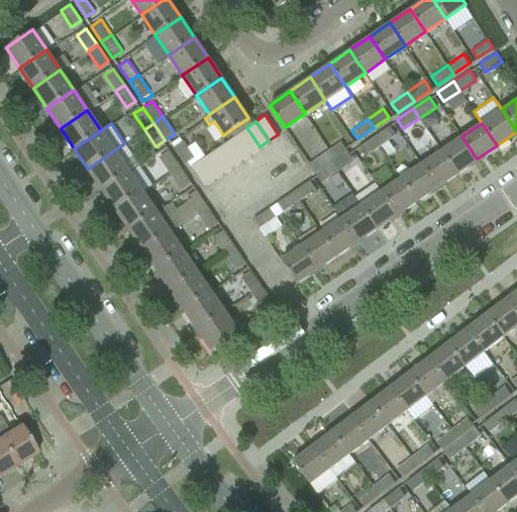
[(389,124),(373,135),(379,144),(395,133),(390,124),(389,124)]
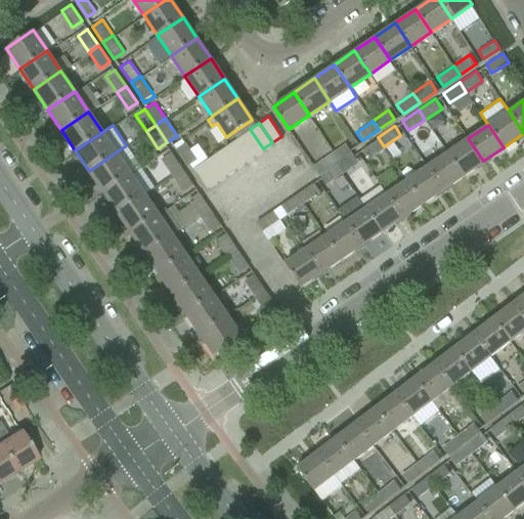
[(250,129),(241,135),(254,155),(263,148),(250,129)]
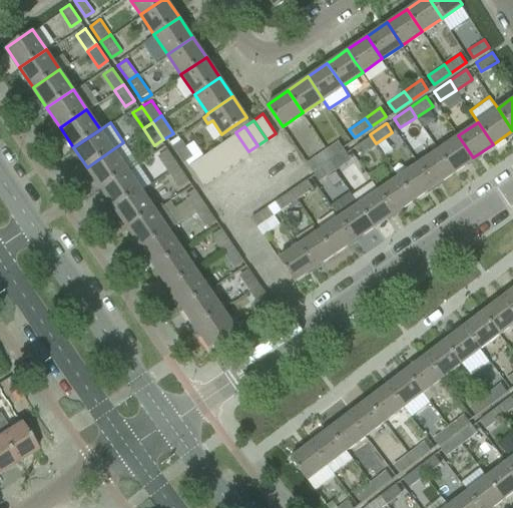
[(235,132),(226,138),(239,158),(248,151),(235,132)]
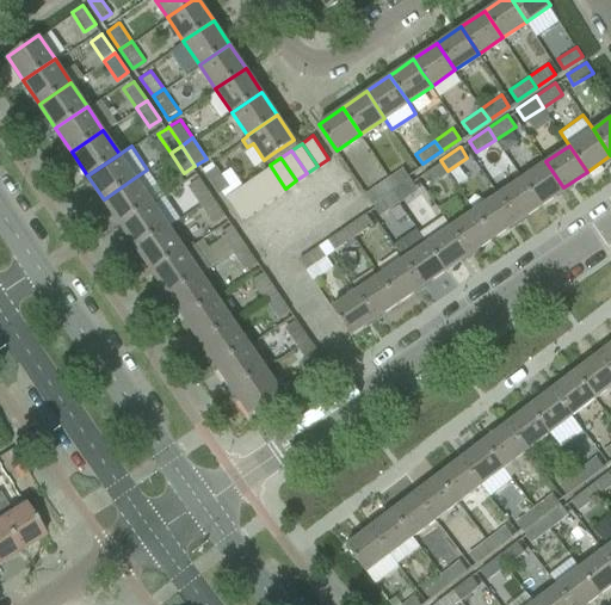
[(440,160),(421,172),(429,183),(448,171),(440,160)]
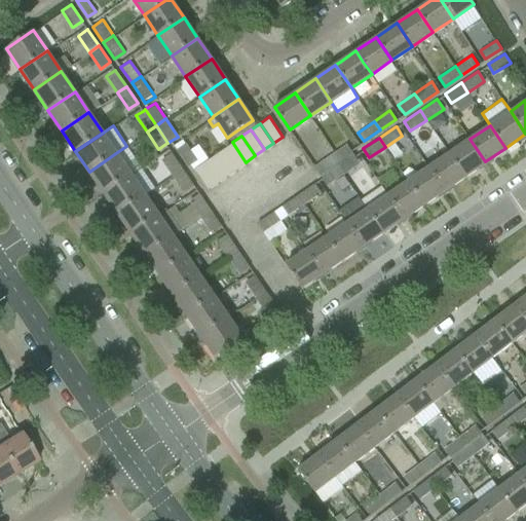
[(470,139),(449,153),(464,176),(485,161),(470,139)]
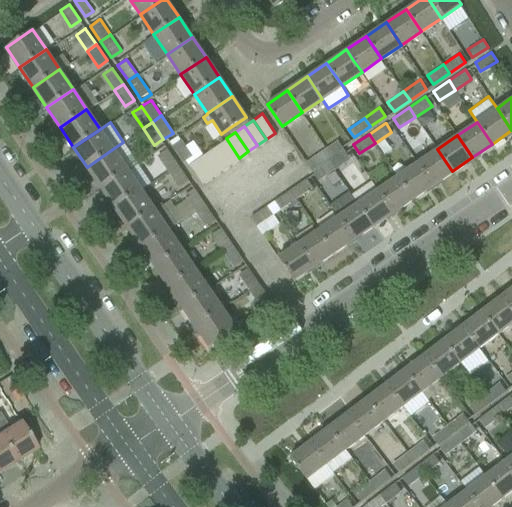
[(226,138),(216,145),(229,164),(239,158),(226,138)]
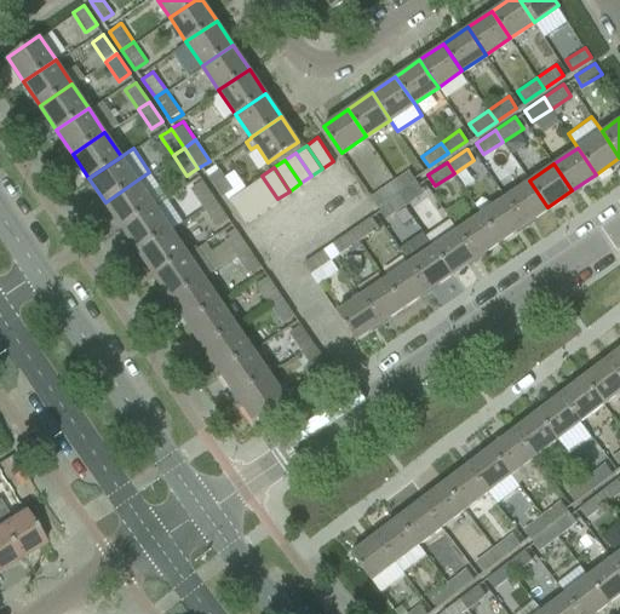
[(208,176),(222,195),(233,188),(219,168),(208,176)]
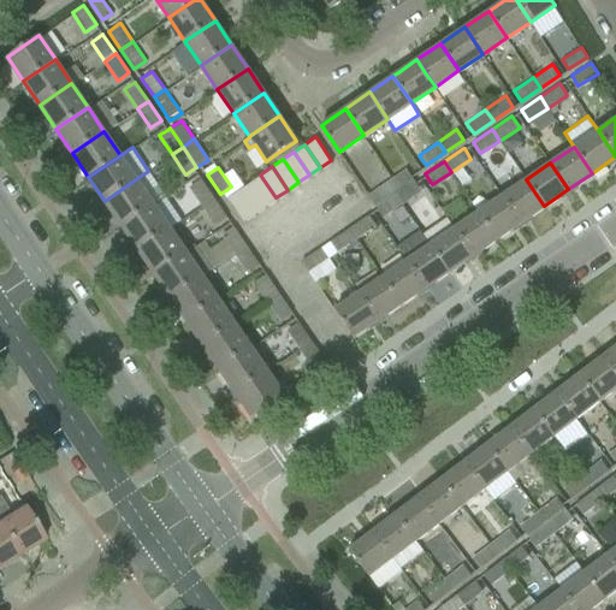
[(406,167),(392,177),(398,185),(412,176),(406,167)]
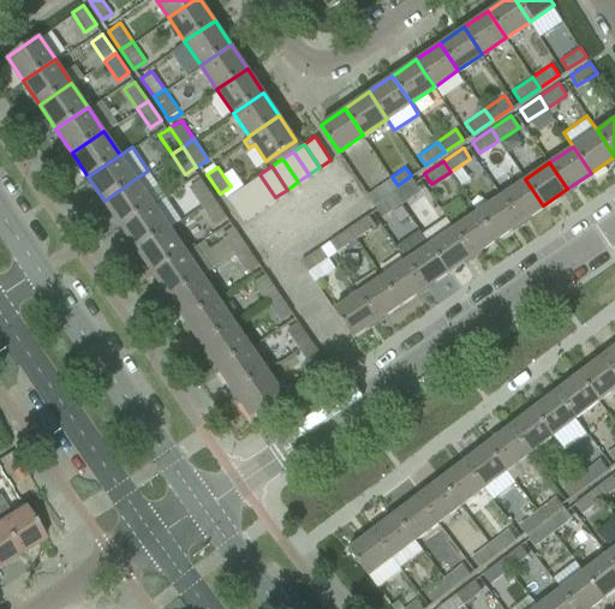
[(260,174),(249,181),(264,204),(275,197),(260,174)]
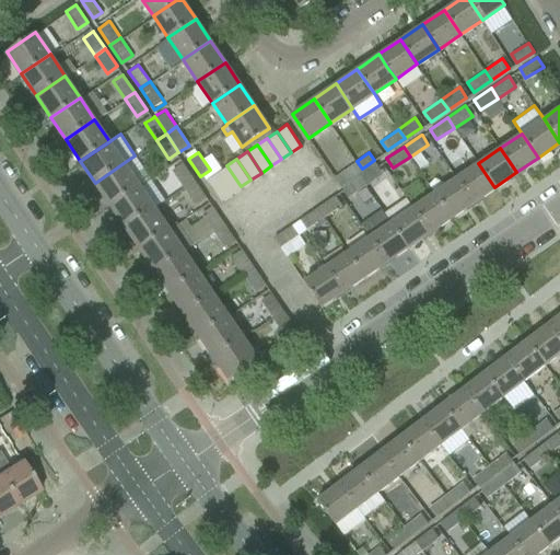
[(362,169),(357,172),(364,183),(382,171),(374,160),(362,169)]
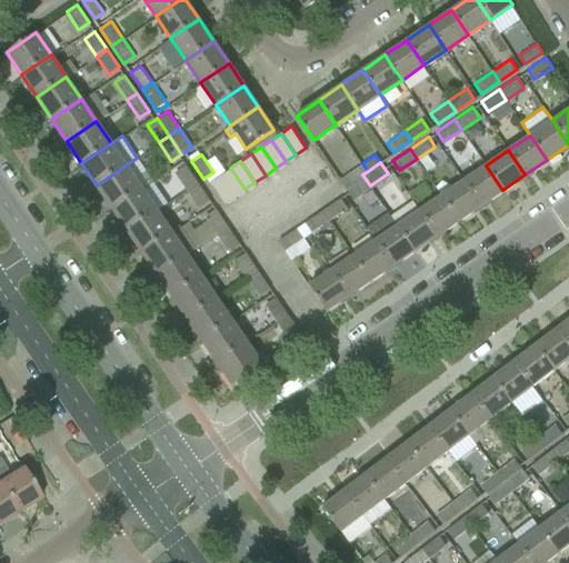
[(176,170),(175,171),(186,189),(188,188),(197,181),(186,166),(185,163),(176,170)]
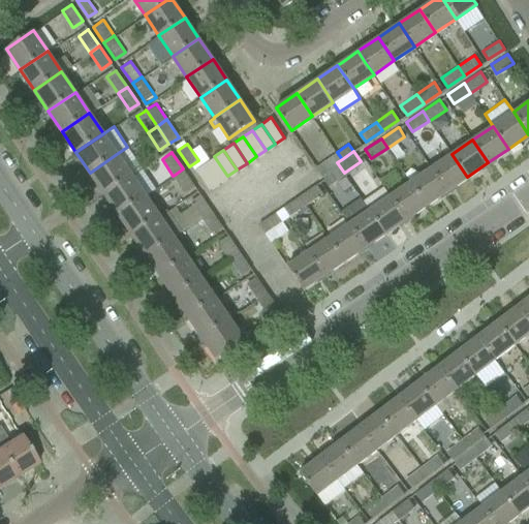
[(316,166),(321,174),(337,162),(341,159),(337,152),(316,166)]
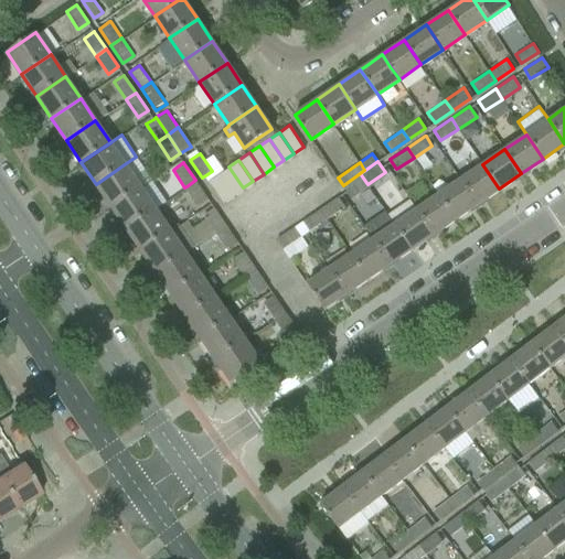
[(96,184),(110,205),(140,185),(126,163),(96,184)]
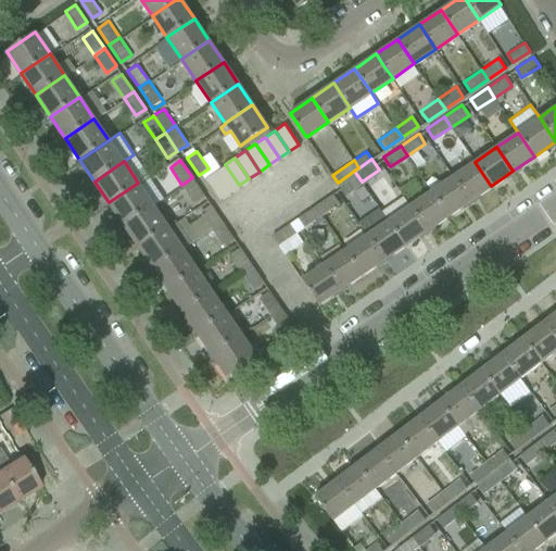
[(475,162),(453,176),(469,200),(491,186),(475,162)]
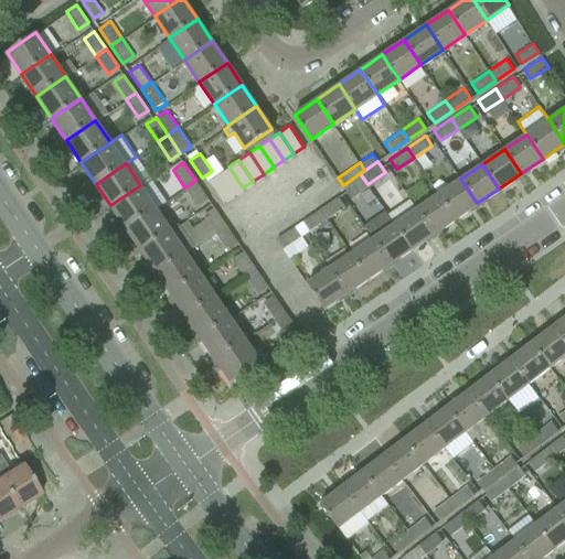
[(228,167),(219,173),(233,194),(243,187),(228,167)]
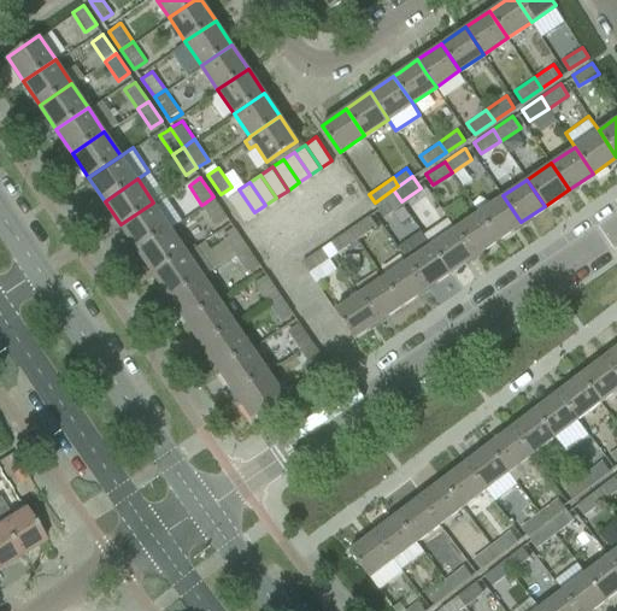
[(239,189),(228,197),(244,221),(254,212),(239,189)]
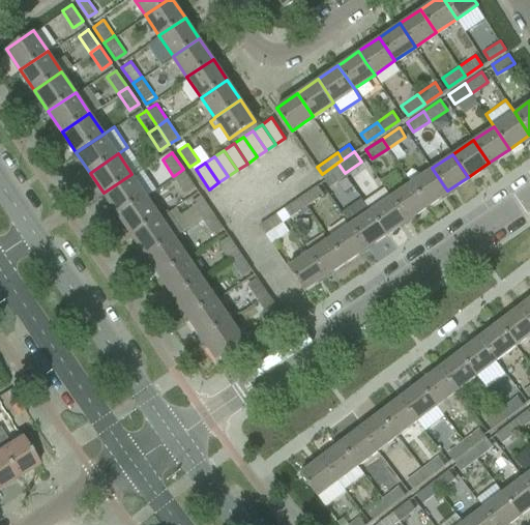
[(337,163),(322,174),(328,183),(345,173),(337,163)]
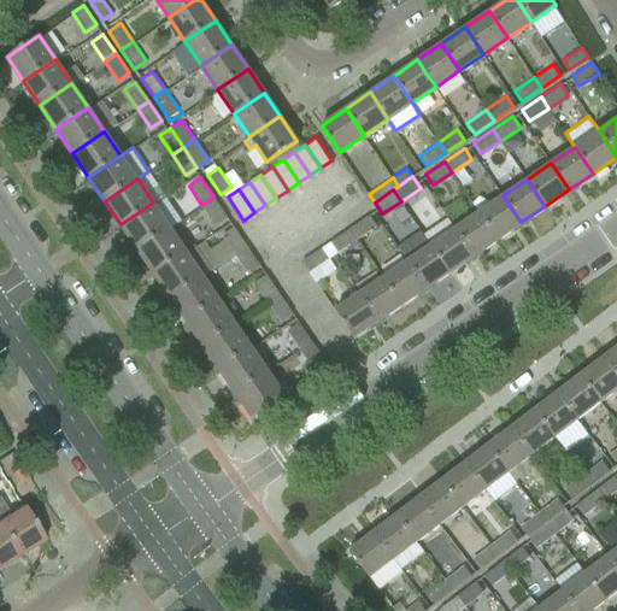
[(503,195),(480,212),(498,239),(521,222),(503,195)]
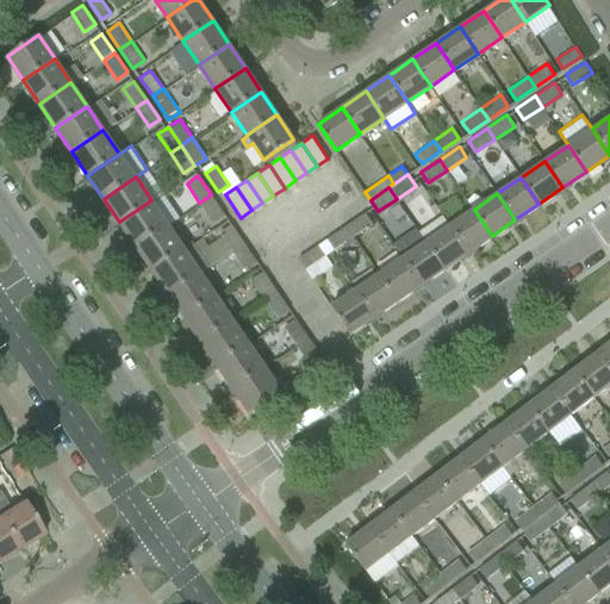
[(201,201),(199,203),(212,222),(215,220),(224,213),(211,194),(201,201)]
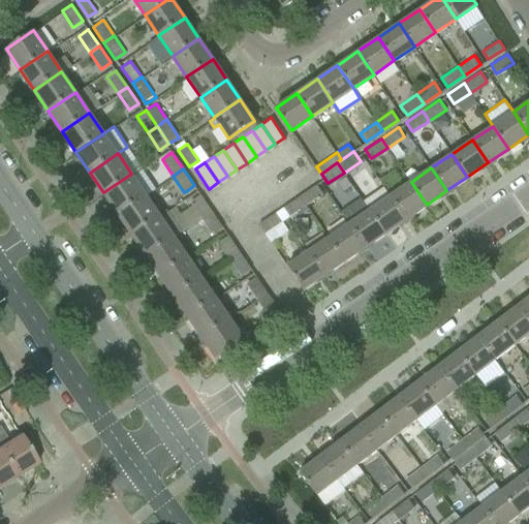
[(103,192),(118,213),(146,194),(131,174),(103,192)]
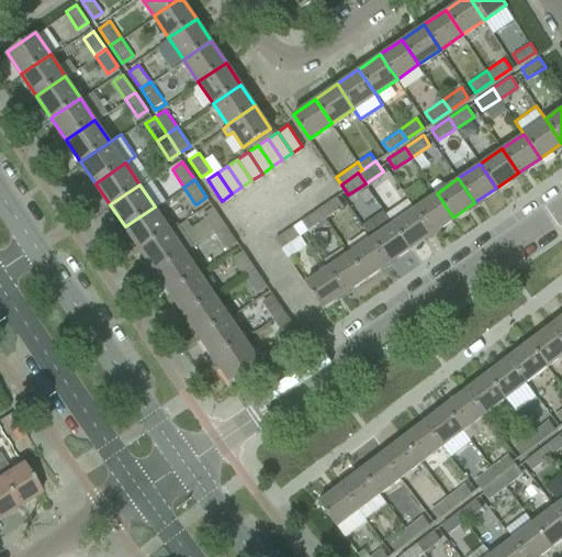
[(437,193),(415,208),(431,232),(453,218),(437,193)]
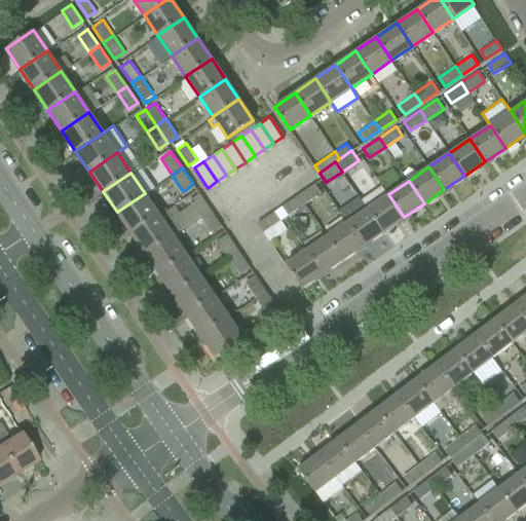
[(314,182),(297,193),(298,193),(303,202),(321,190),(314,182)]
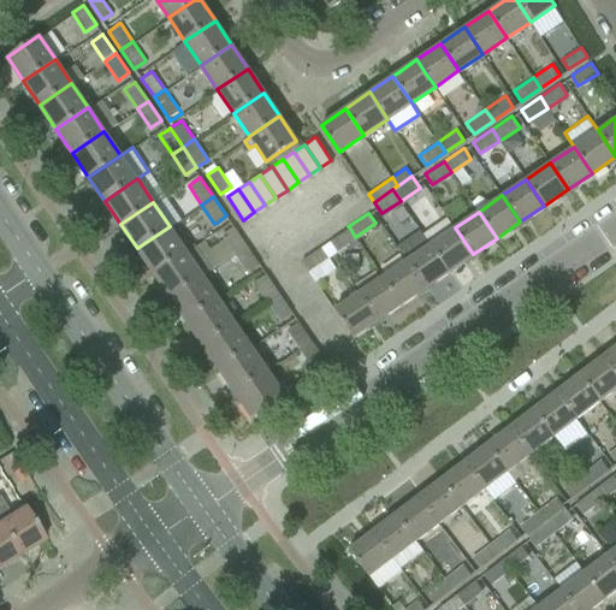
[(446,215),(422,232),(449,271),(473,254),(455,227),(446,215)]
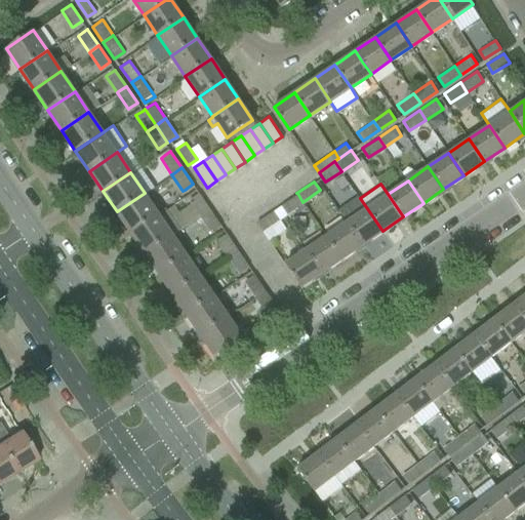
[(190,197),(189,198),(199,214),(201,213),(209,208),(199,194),(198,192),(190,197)]
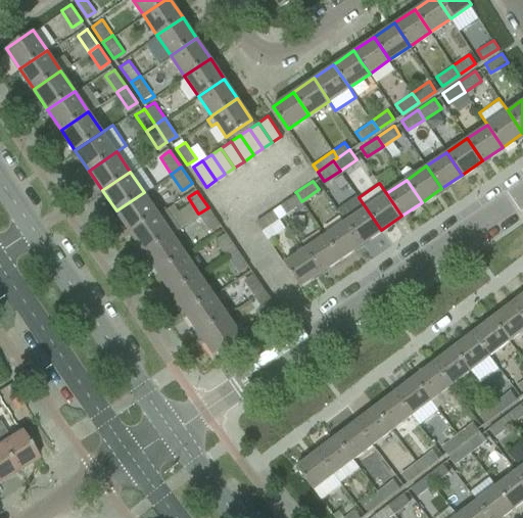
[(116,210),(130,231),(157,213),(144,192),(116,210)]
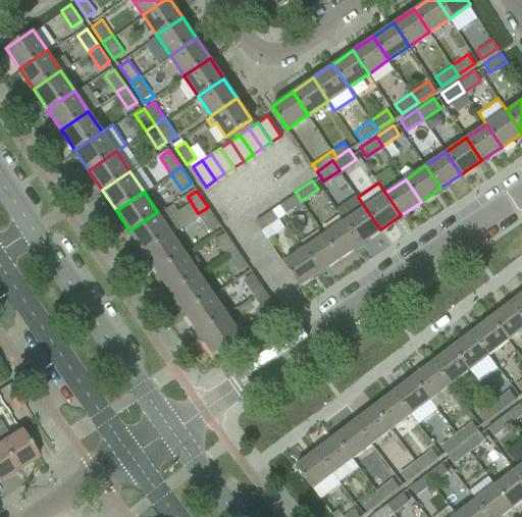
[(296,192),(279,202),(279,203),(285,211),(301,201),(296,192)]
